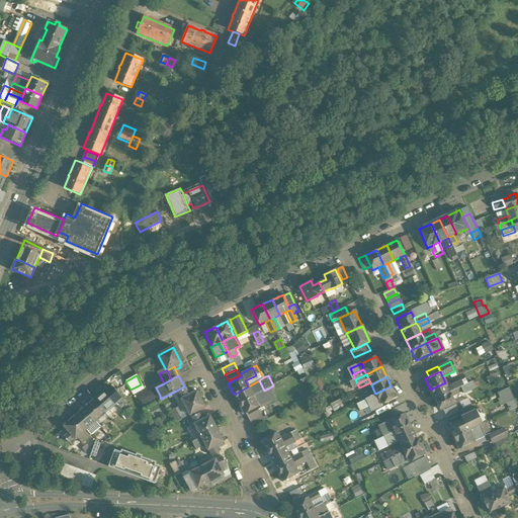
[(445,382),(430,390),(434,400),(449,393),(447,387),(445,382)]
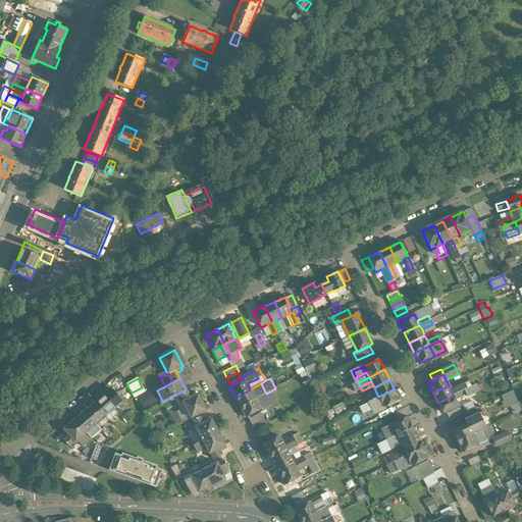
[(462,385),(451,390),(453,396),(464,390),(462,385)]
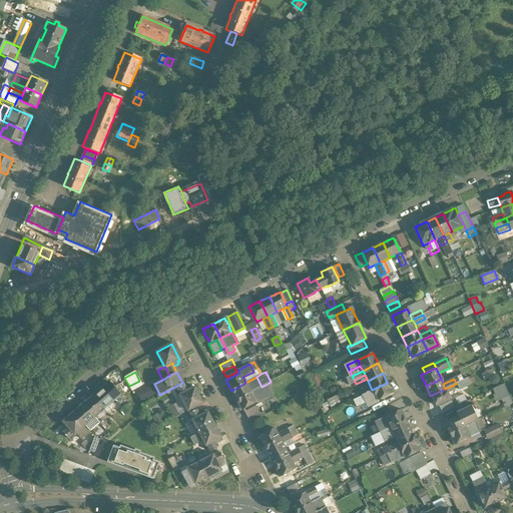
[(466,379),(456,384),(458,388),(469,383),(466,379)]
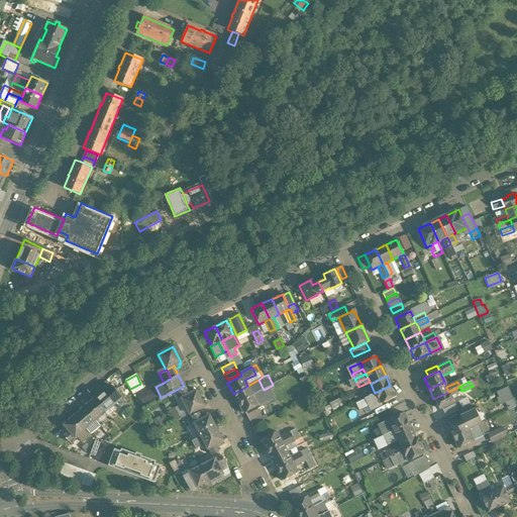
[(247,386),(233,394),(238,404),(252,395),(250,391),(247,386)]
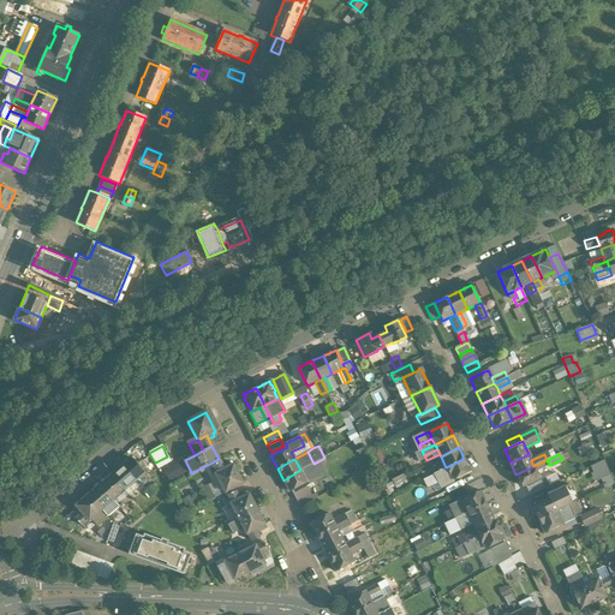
[(311,459),(298,465),(300,470),(314,464),(311,459)]
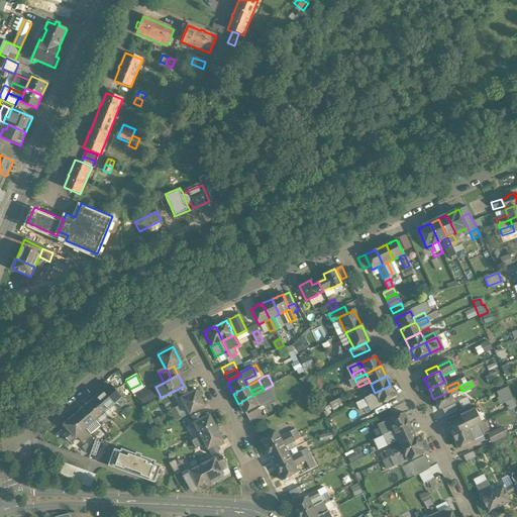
[(390,386),(375,393),(380,404),(381,404),(395,397),(390,386)]
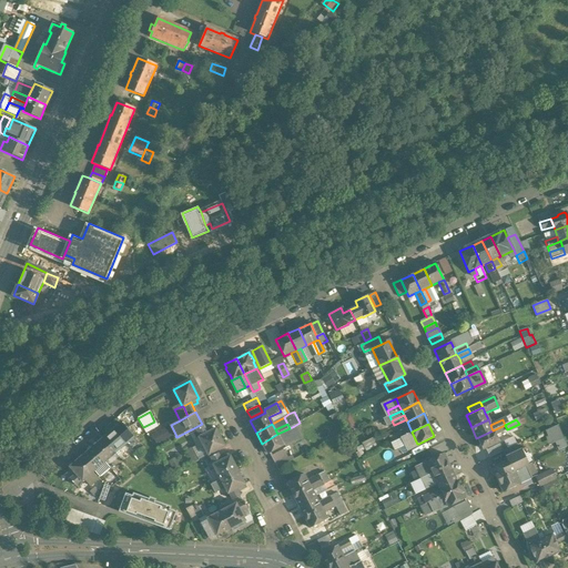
[(505,425),(493,430),(496,435),(501,432),(507,429),(505,425)]
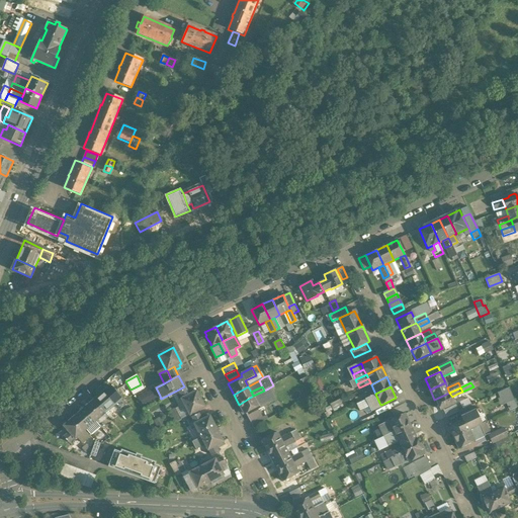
[(510,411),(517,407),(509,387),(498,393),(500,398),(498,399),(501,407),(507,405),(510,411)]
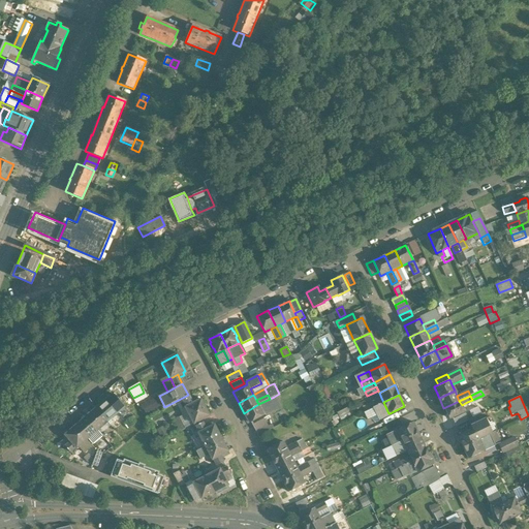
[(189,397),(182,401),(183,402),(185,407),(192,403),(191,401),(189,397)]
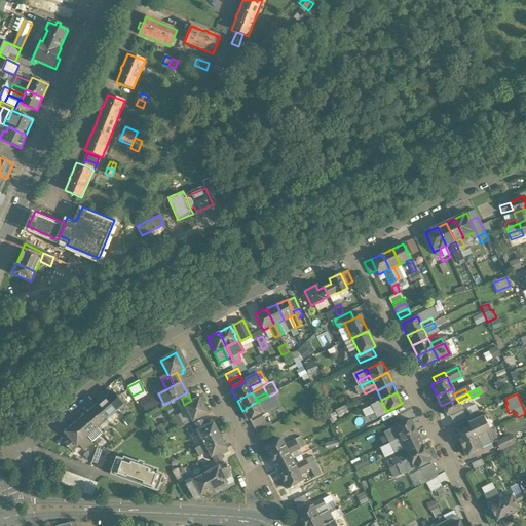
[(269,406),(262,410),(263,413),(277,405),(272,395),(268,397),(272,404),(269,405),(269,406)]
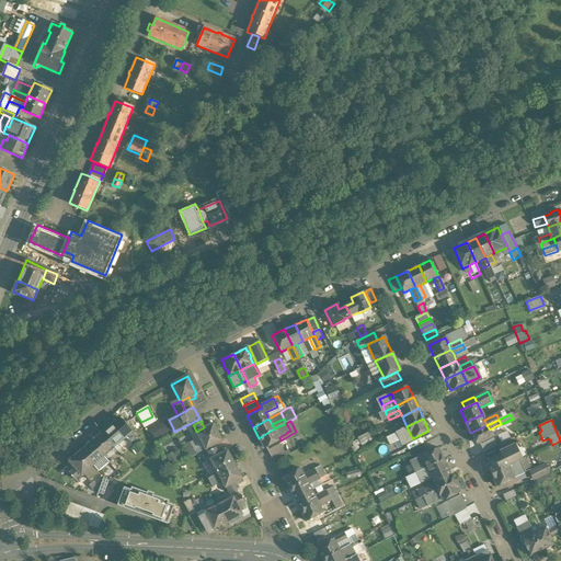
[(208,422),(203,425),(204,427),(196,432),(196,433),(205,450),(221,442),(213,424),(209,425),(208,422)]
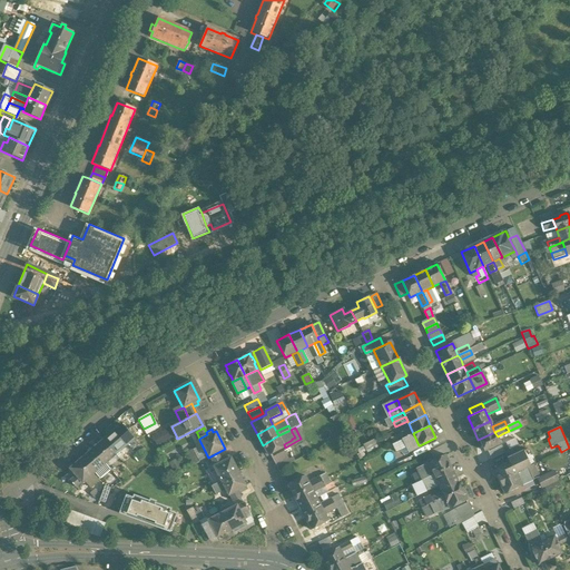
[(411,429),(400,434),(402,440),(413,433),(411,429)]
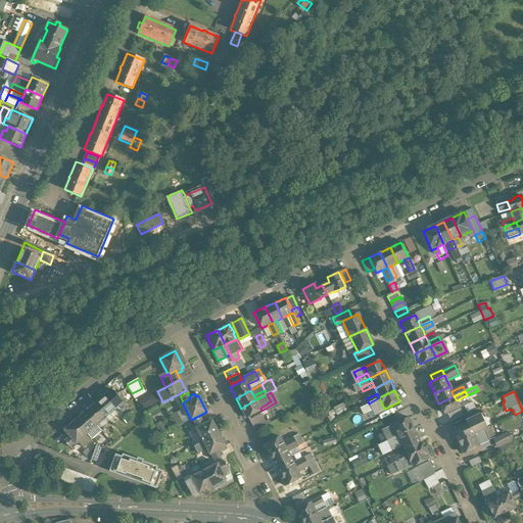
[(106,394),(95,405),(106,417),(111,413),(116,409),(117,408),(116,407),(111,400),(113,399),(109,394),(107,396),(106,394)]
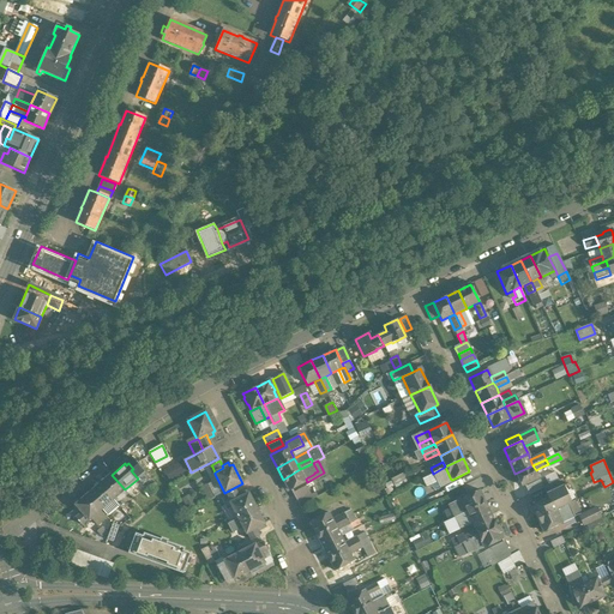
[(313,463),(300,469),(306,479),(314,474),(314,473),(318,471),(313,463)]
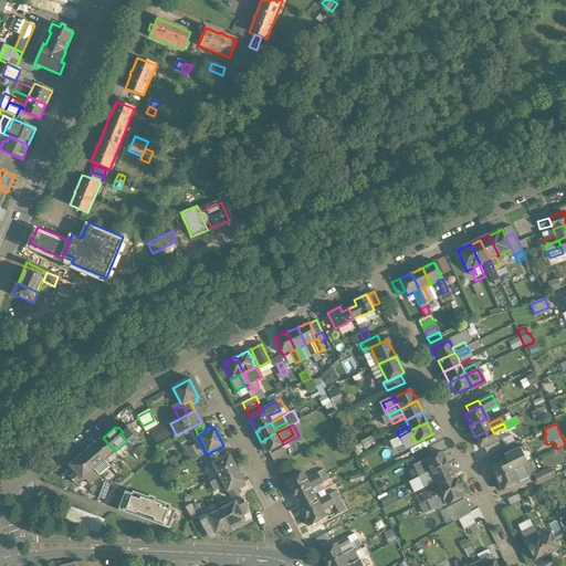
[(165,428),(148,437),(154,448),(171,438),(165,428)]
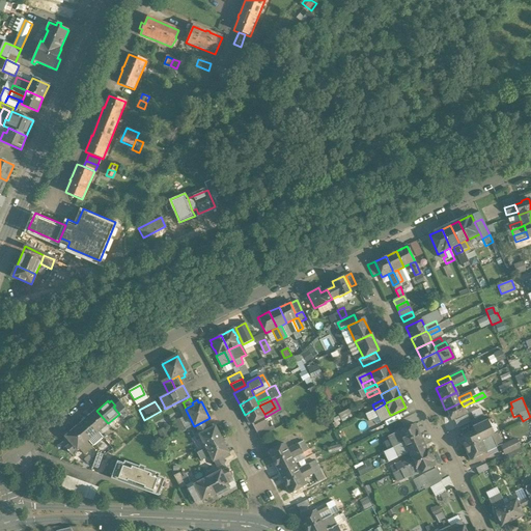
[(115,406),(113,407),(118,413),(123,409),(118,402),(115,406)]
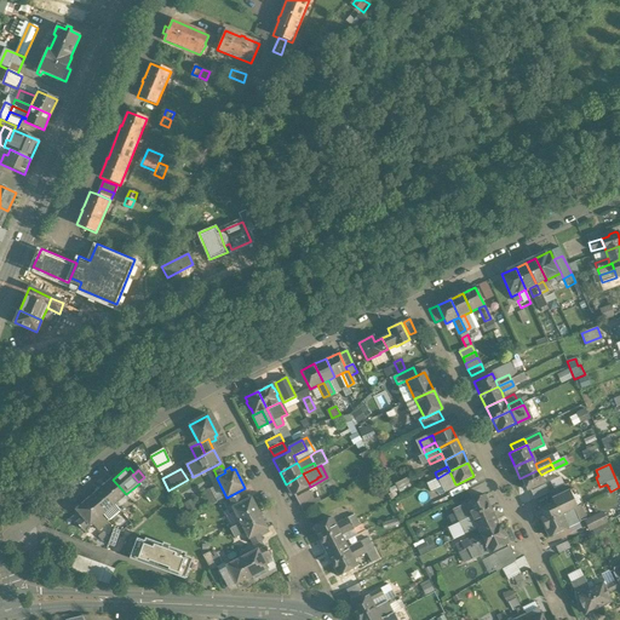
[(538,470),(520,478),(526,491),(544,482),(541,475),(538,470)]
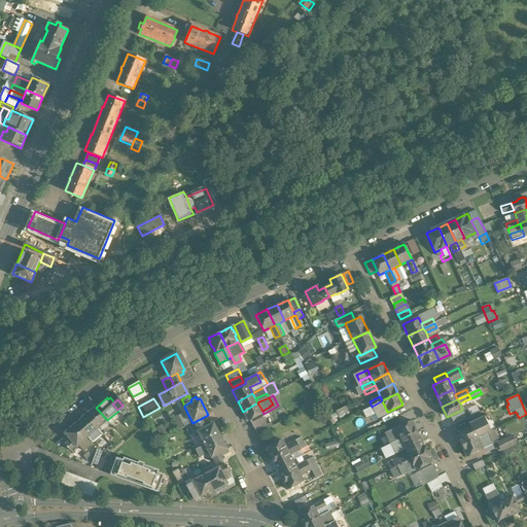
[(178,409),(184,407),(184,406),(182,400),(175,403),(178,409)]
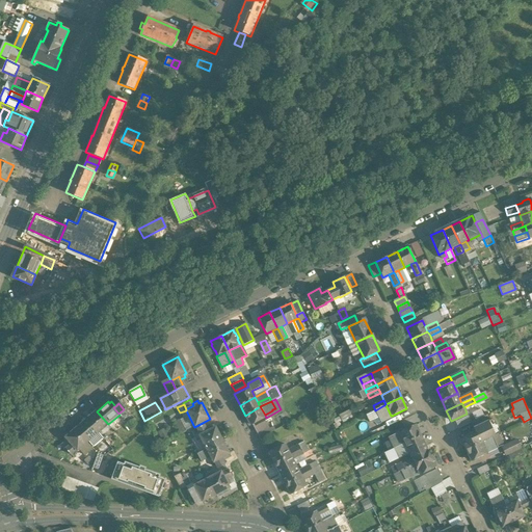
[(386,404),(375,410),(381,423),(393,417),(392,416),(391,416),(386,404)]
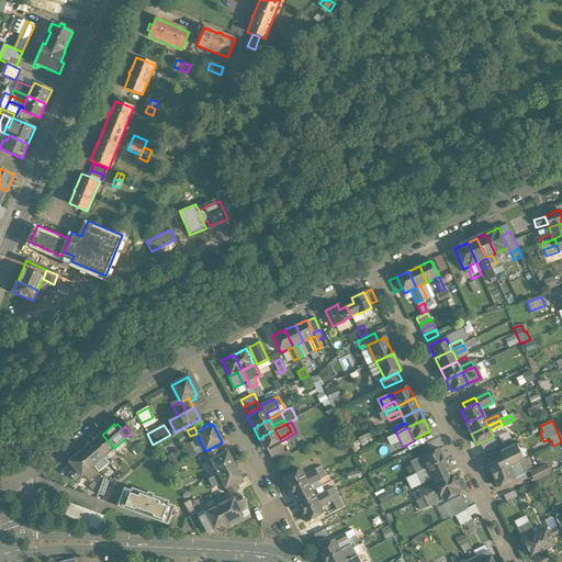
[(496,427),(491,430),(493,437),(499,434),(496,427)]
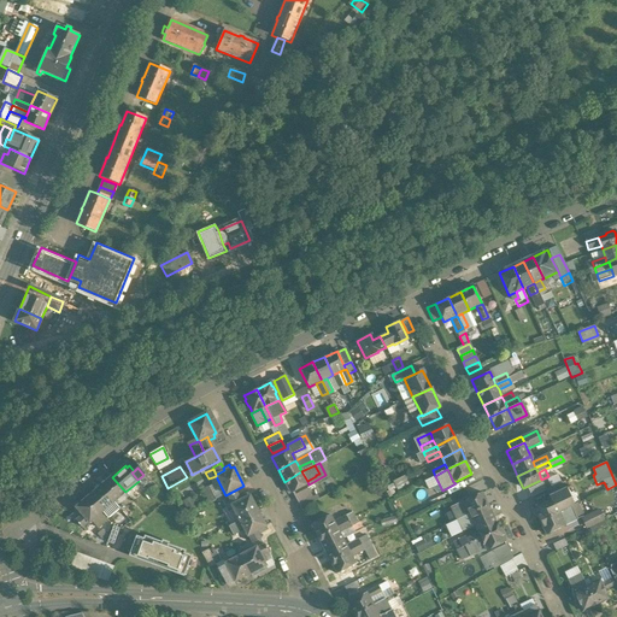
[(301,471),(285,482),(289,492),(291,494),(309,485),(307,481),(301,471)]
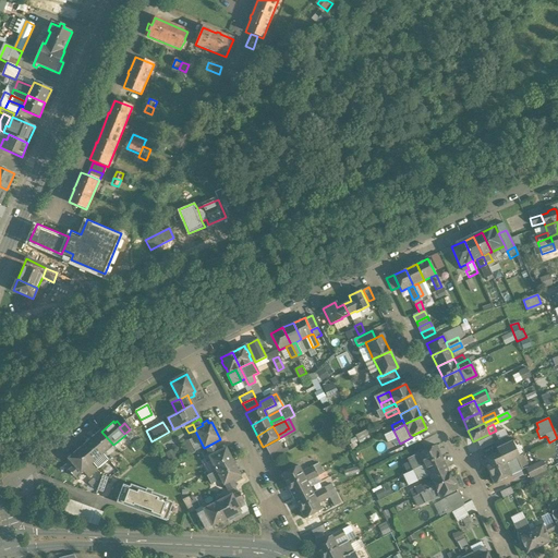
[(134,435),(130,429),(124,434),(125,435),(124,436),(129,440),(134,435)]
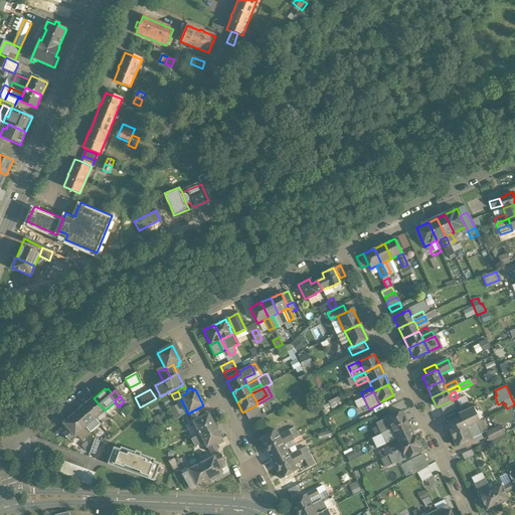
[(94,398),(83,406),(96,418),(105,410),(94,398)]
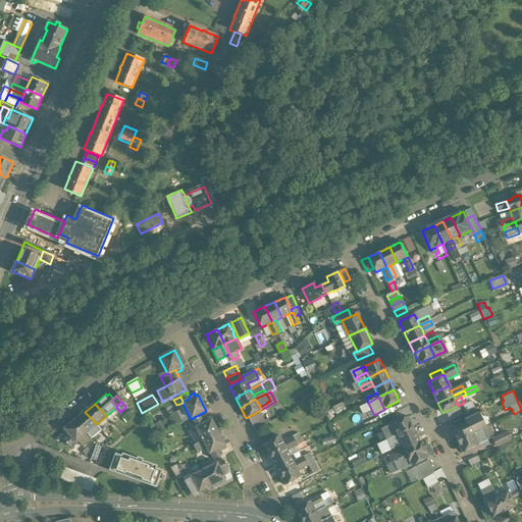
[(343,404),(332,409),(335,414),(345,409),(343,404)]
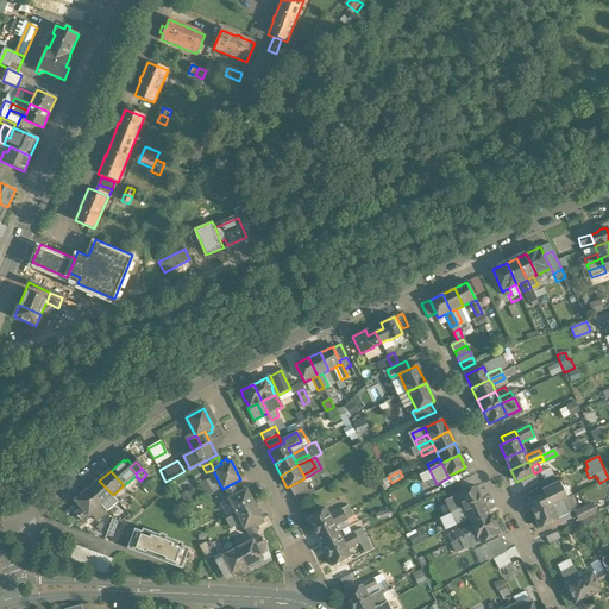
[(553,476),(539,483),(542,490),(557,483),(553,476)]
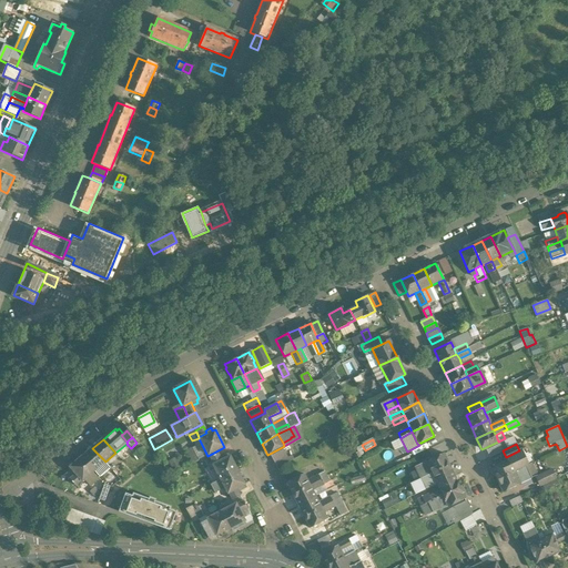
[(499,445),(486,450),(489,458),(503,452),(499,445)]
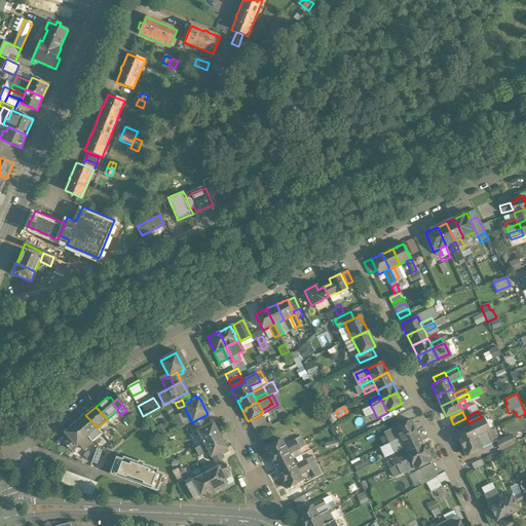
[(85,415),(76,423),(87,436),(90,434),(98,427),(85,415)]
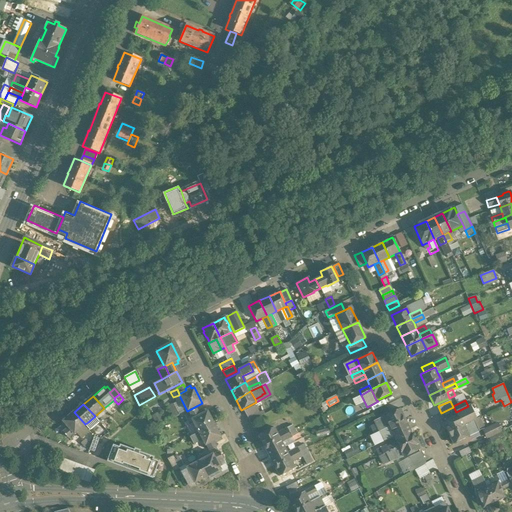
[(255,406),(244,412),(250,423),(264,415),(262,412),(259,413),(255,406)]
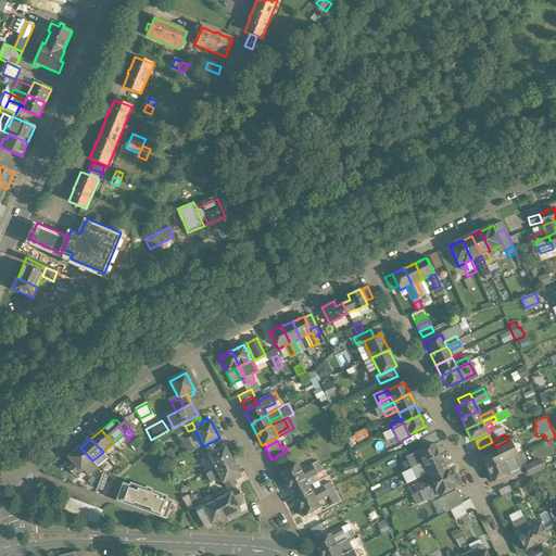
[(508,441),(495,447),(496,451),(497,451),(503,463),(514,456),(515,456),(508,441)]
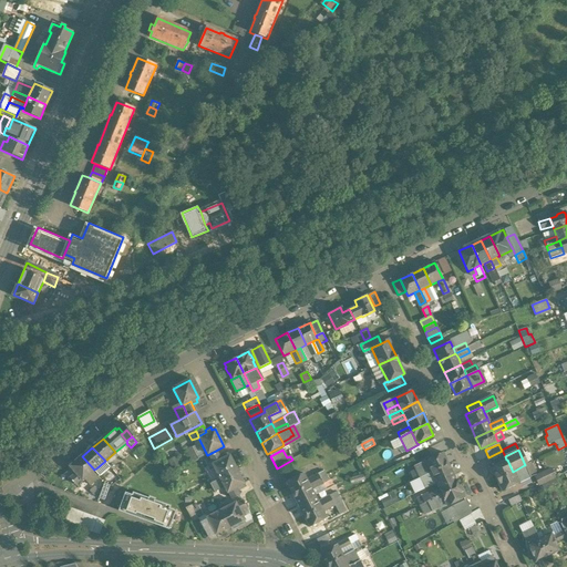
[(217,453),(209,457),(212,462),(213,464),(220,460),(219,457),(217,453)]
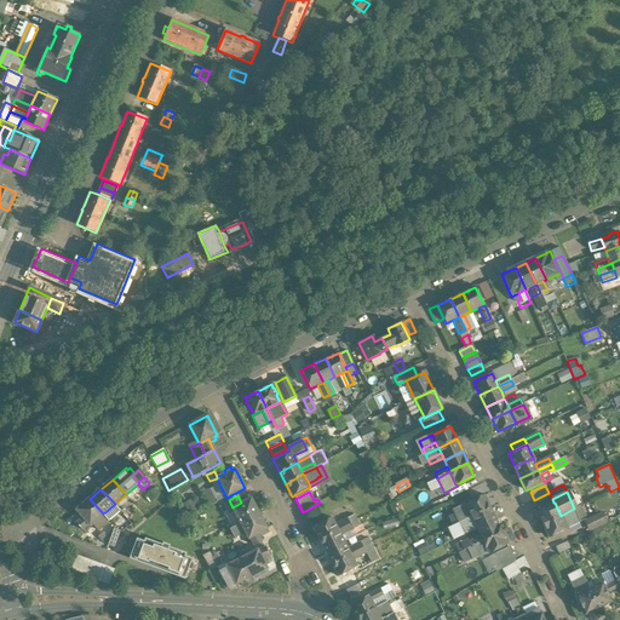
[(483,495),(465,505),(471,517),(489,507),(483,495)]
